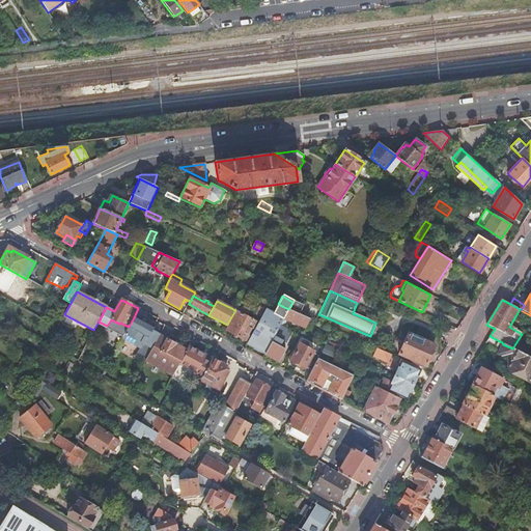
[(264,353),(288,309),(278,304),(273,314),(264,310),(247,343),(264,353)]
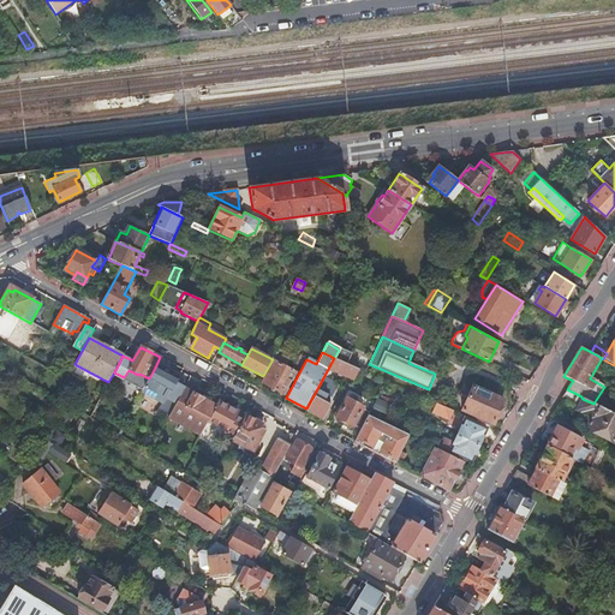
[(365,371),(369,364),(371,360),(362,357),(357,368),(359,369),(365,371)]
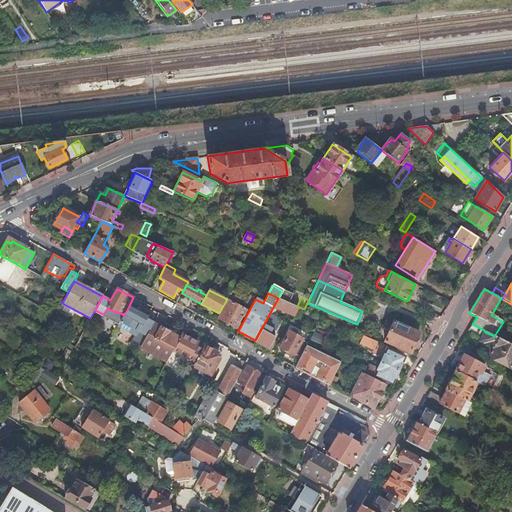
[(299,307),(297,306),(278,298),(255,340),(255,341),(268,348),(275,337),(265,331),(278,309),(294,316),(299,307)]
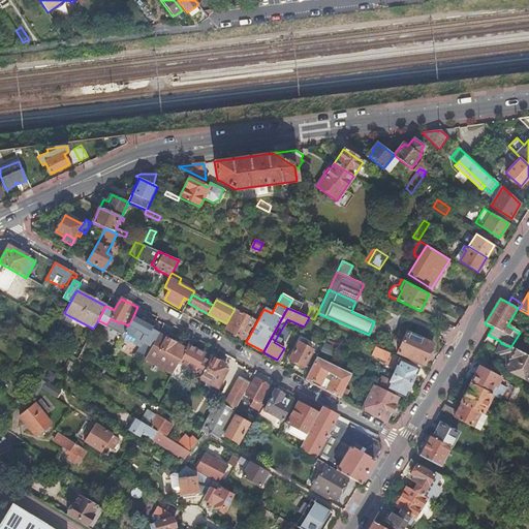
[(236,310),(225,330),(244,339),(254,320),(236,310)]
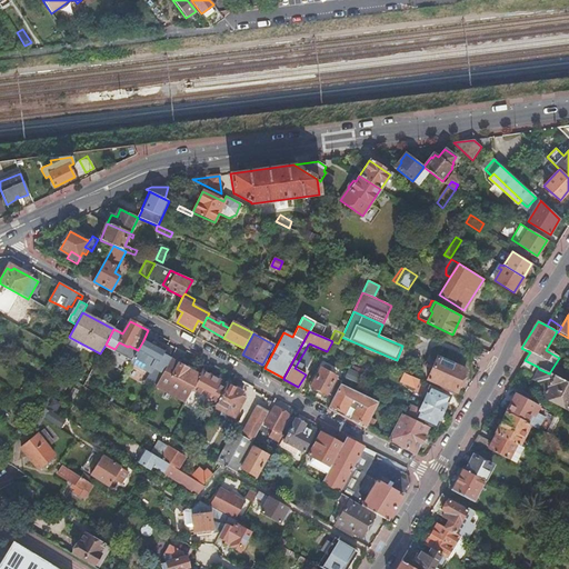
[(78,350),(81,343),(69,337),(66,343),(78,350)]
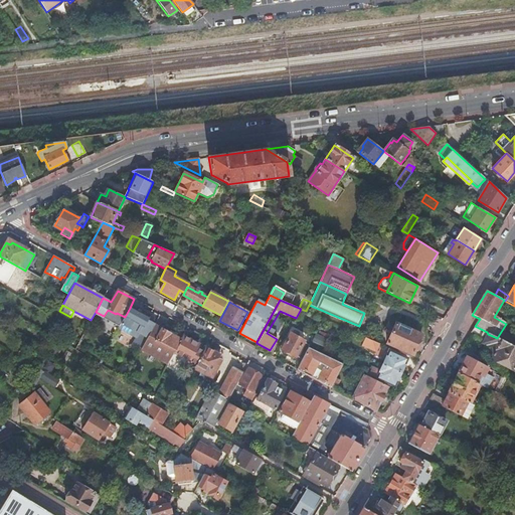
[(154,325),(147,321),(149,318),(130,308),(125,317),(121,323),(129,328),(133,321),(140,325),(136,332),(147,338),(154,325)]
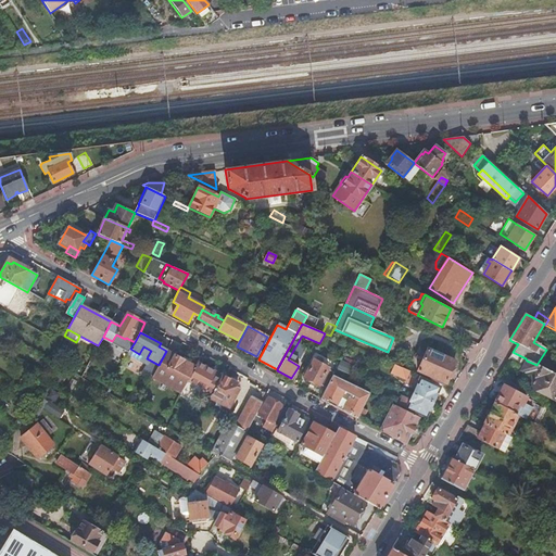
[(139,354),(147,358),(151,351),(143,346),(139,354)]
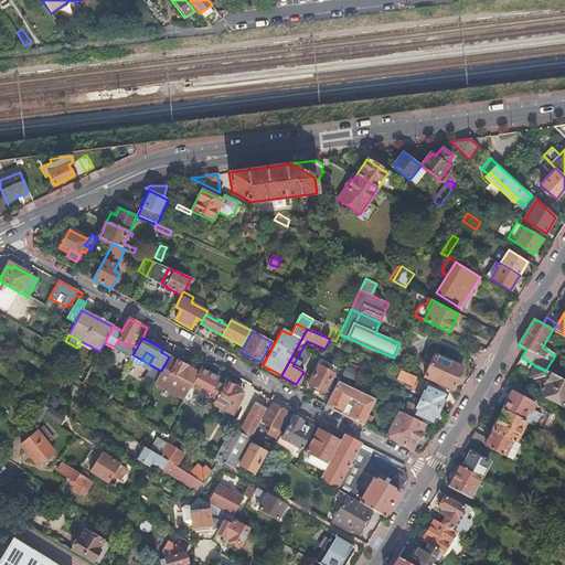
[(437,385),(450,392),(451,388),(452,390),(462,366),(434,354),(424,376),(438,383),(437,385)]
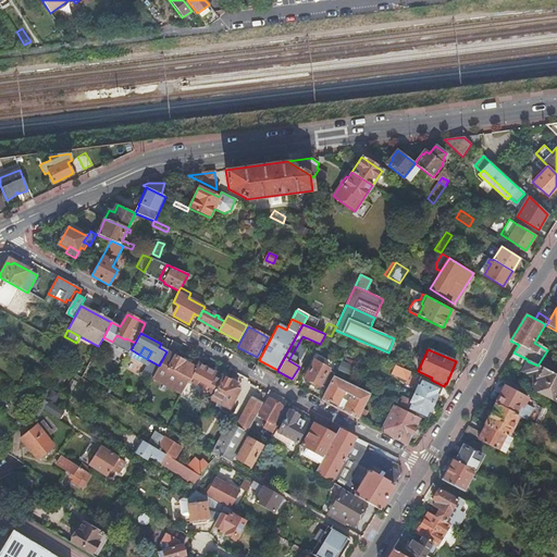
[(153,376),(182,392),(187,382),(188,379),(195,368),(183,361),(166,351),(159,366),(153,376)]
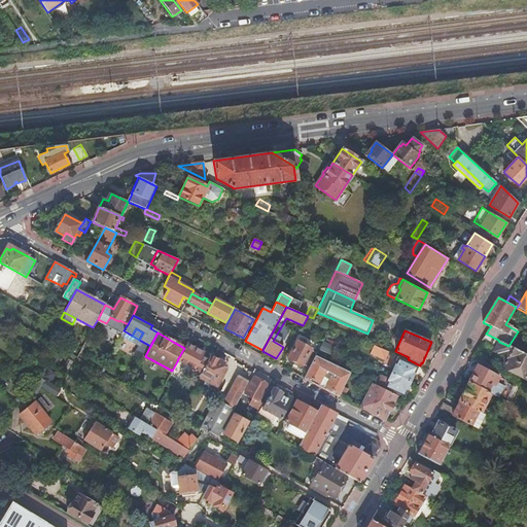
[(486,334),(482,342),(493,348),(498,340),(486,334)]
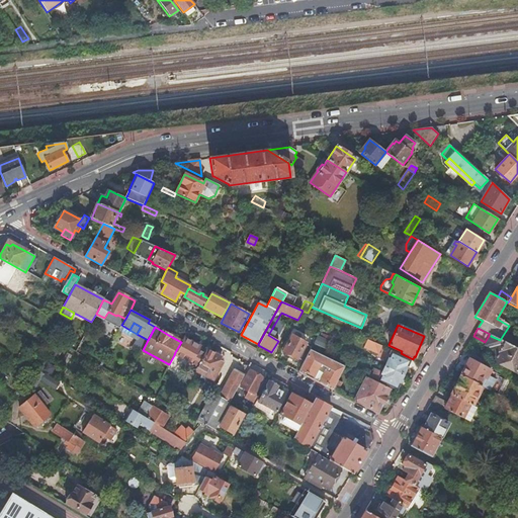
[(310,349),(312,347),(305,344),(306,342),(291,335),(282,351),(296,359),(297,358),(304,361),(310,349)]
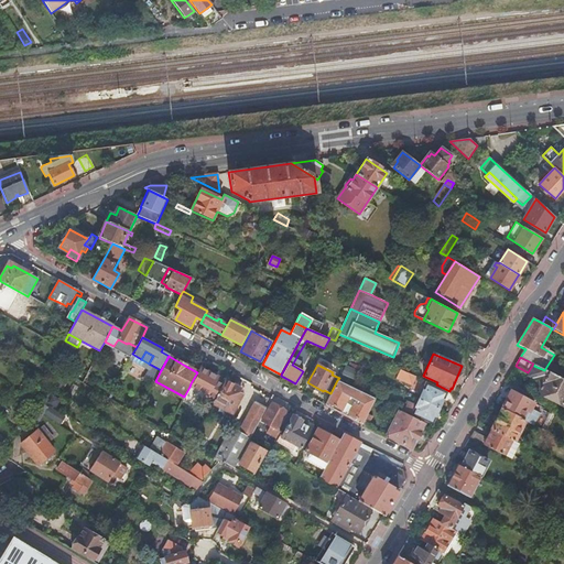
[(545,371),(563,380),(563,372),(549,365),(545,371)]
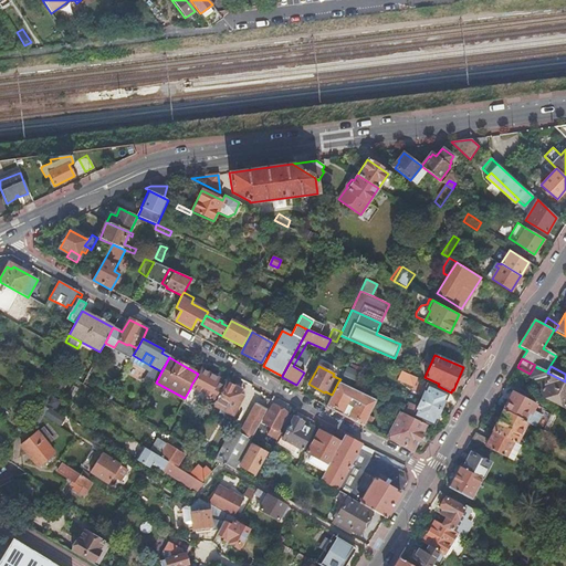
[(546,371),(536,367),(531,378),(542,384),(543,388),(541,391),(542,397),(565,408),(565,406),(565,381),(547,373),(546,371)]
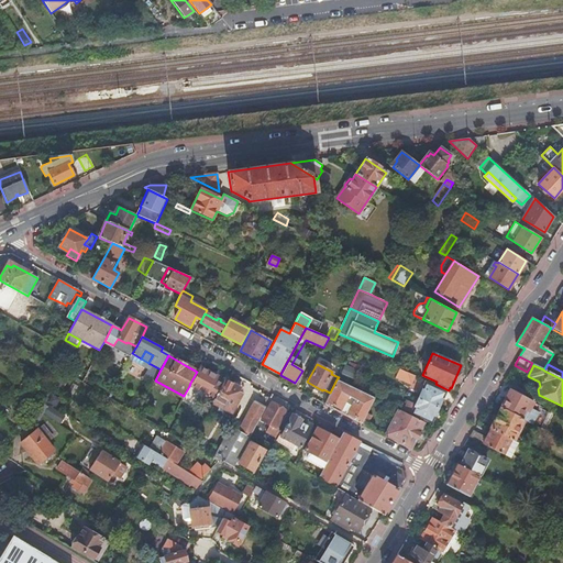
[(213,399),(222,384),(219,382),(214,388),(212,387),(216,381),(218,376),(200,366),(197,372),(190,383),(189,386),(213,399)]
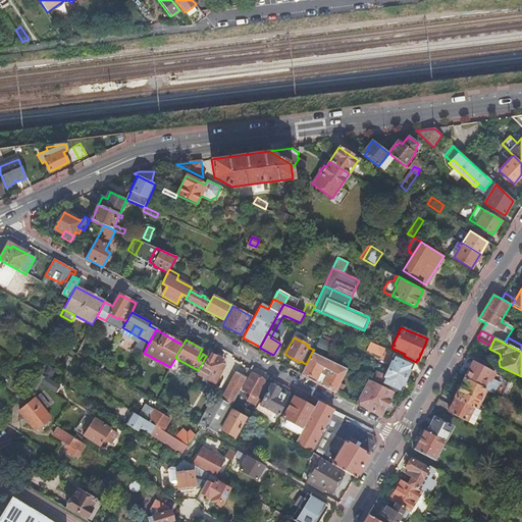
[(370,343),(367,351),(380,356),(384,349),(370,343)]
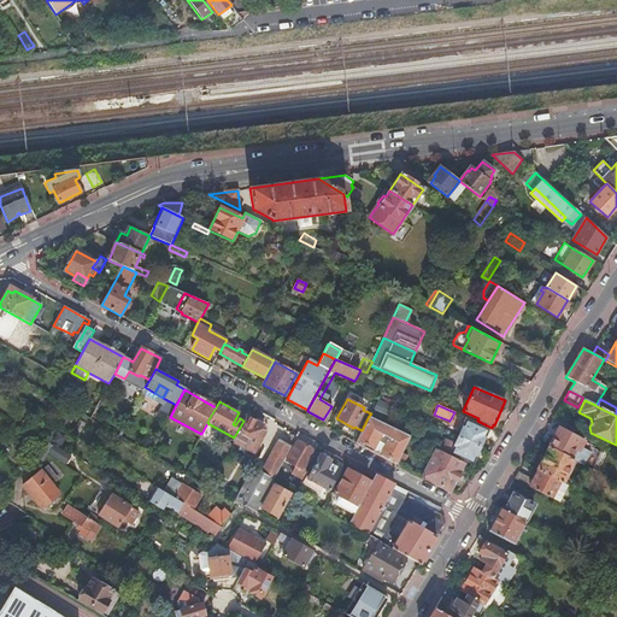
[(362,430),(356,442),(395,464),(405,446),(406,442),(410,436),(369,416),(362,430)]
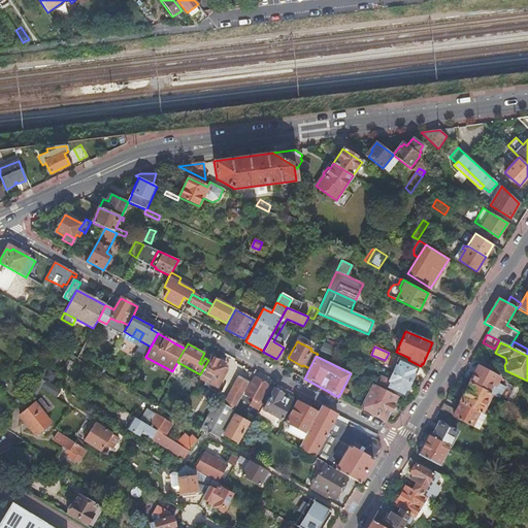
[(225,364),(210,357),(208,360),(200,374),(198,377),(206,382),(202,388),(213,394),(226,370),(222,368),(225,364)]
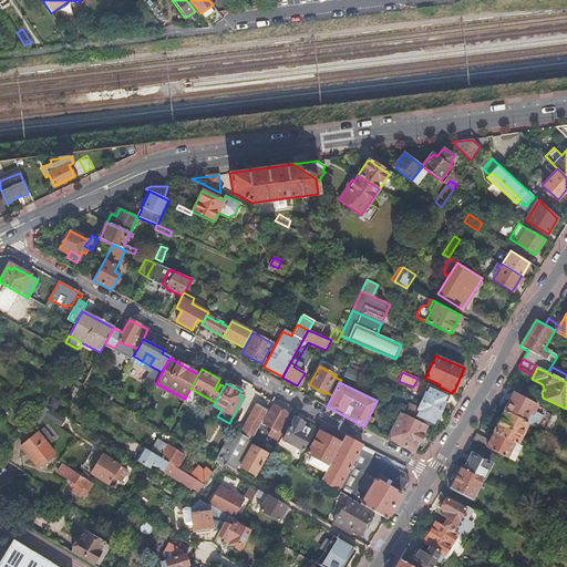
[(421,401),(440,410),(447,394),(428,385),(426,387),(419,383),(415,390),(424,394),(421,401)]
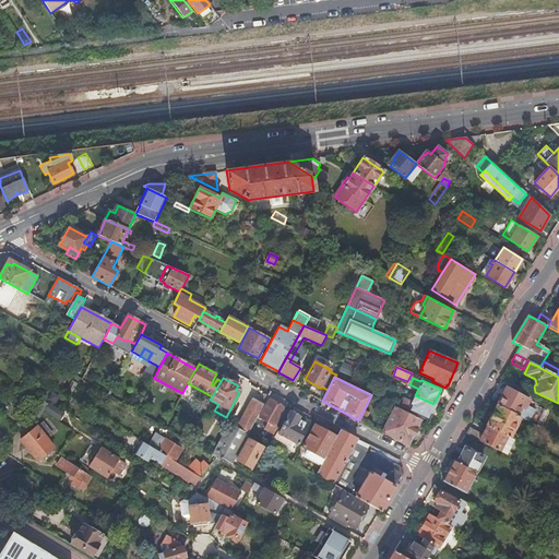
[(497,405),(498,406),(520,417),(520,418),(528,423),(536,407),(527,403),(530,401),(520,395),(523,390),(516,388),(510,383),(508,389),(507,389),(497,405)]
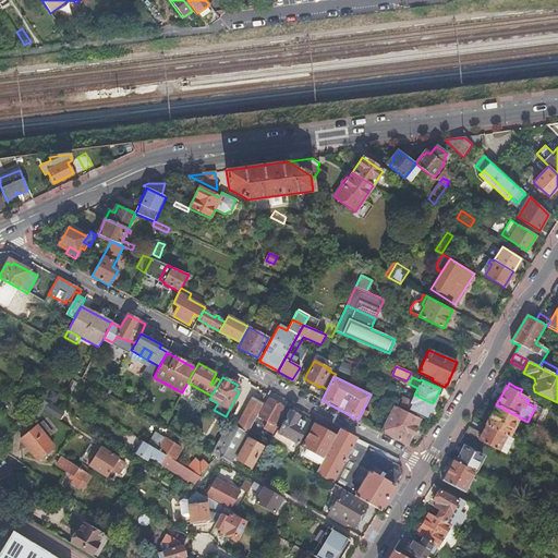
[(426,417),(433,403),(414,395),(408,409),(426,417)]
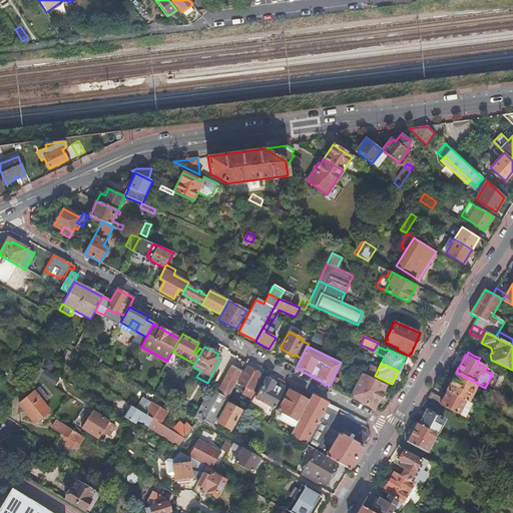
[(202,420),(212,426),(228,396),(241,372),(230,366),(216,394),(208,390),(194,416),(202,420)]
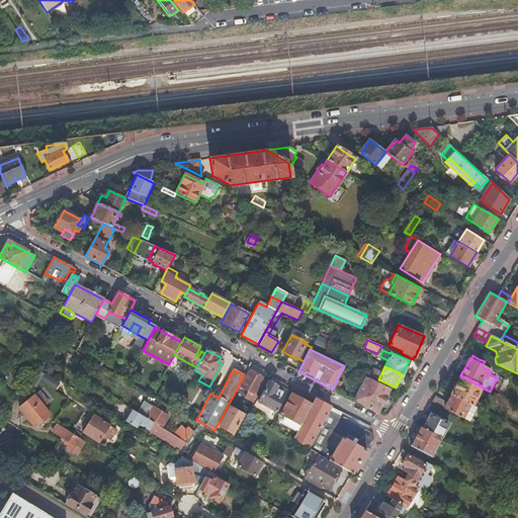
[(255,403),(257,399),(265,383),(261,380),(262,378),(249,371),(241,386),(248,392),(246,395),(244,393),(242,396),(255,403)]
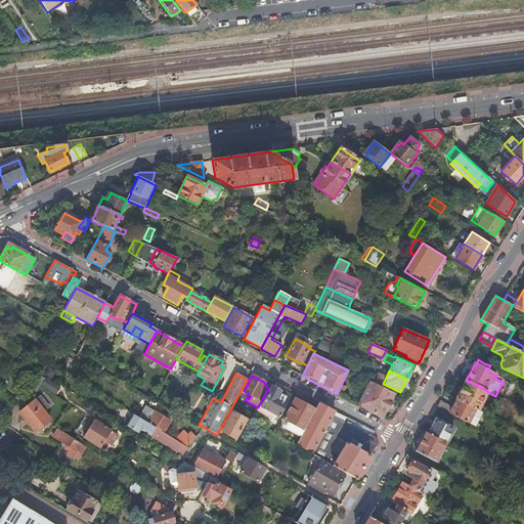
[(45,379),(40,386),(54,395),(59,388),(45,379)]
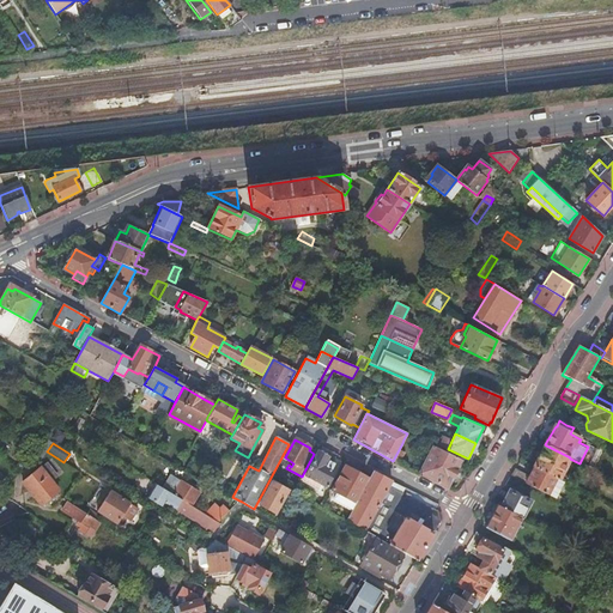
[(432,445),(418,474),(448,490),(463,461),(432,445)]
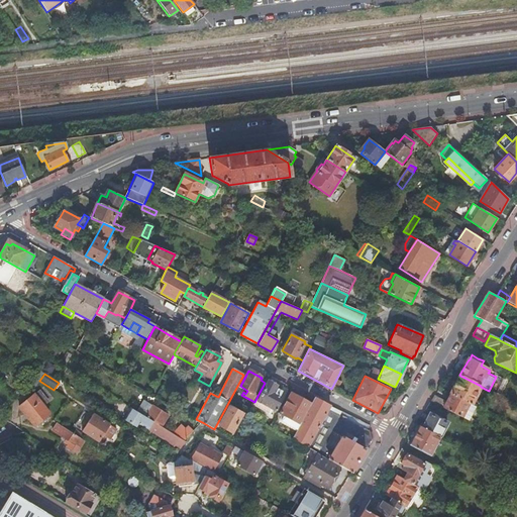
[(450,394),(450,395),(469,404),(471,405),(481,387),(481,386),(460,376),(450,394)]
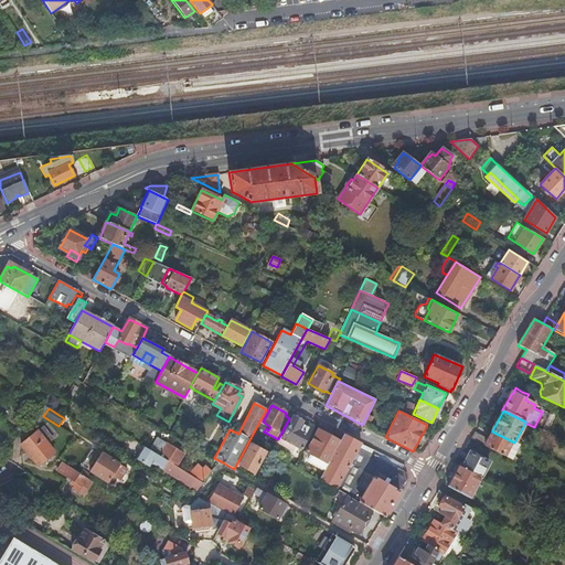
[(278,439),(277,443),(289,449),(290,447),(295,449),(296,446),(301,449),(313,427),(294,416),(283,436),(280,435),(278,439)]
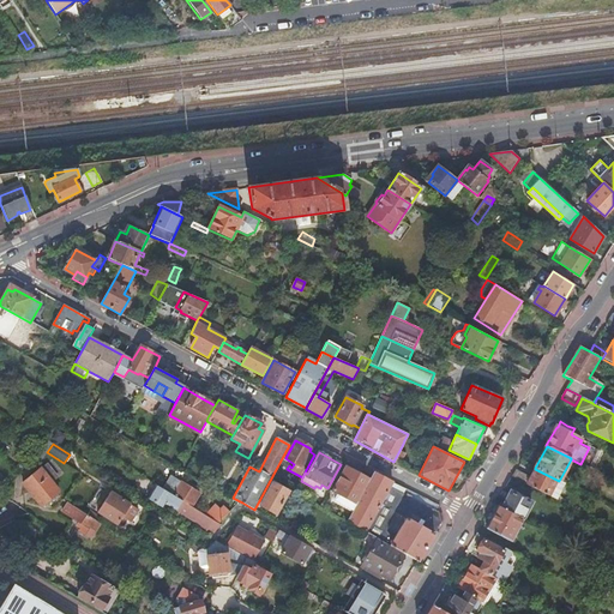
[(217,467),(227,471),(230,463),(221,458),(217,467)]
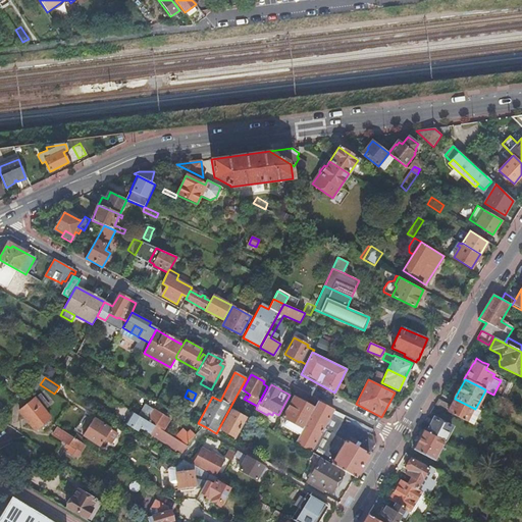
[(288,425),(300,432),(304,427),(302,426),(312,407),(294,397),(282,417),(286,419),(285,422),(289,423),(288,425)]
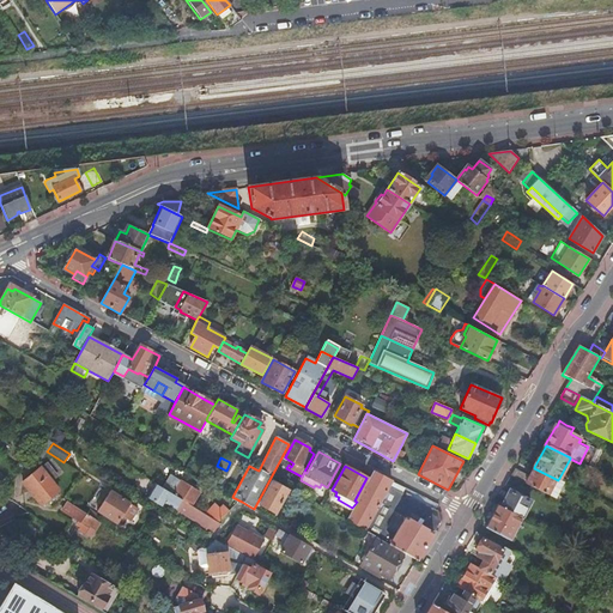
[(534,468),(525,485),(547,496),(556,479),(534,468)]
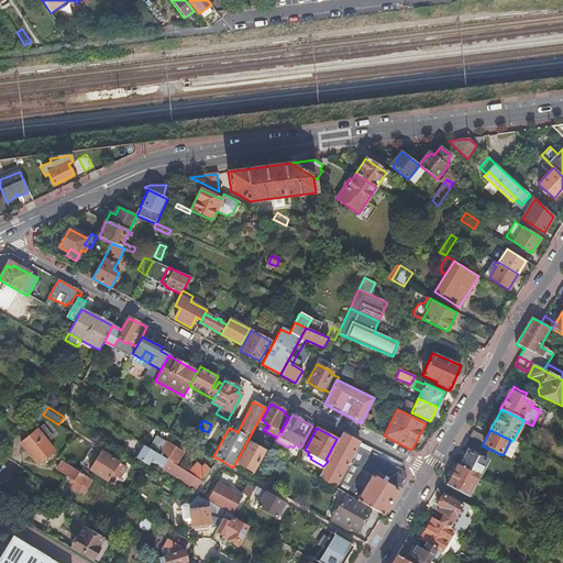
[(36,431),(20,444),(36,465),(53,452),(36,431)]
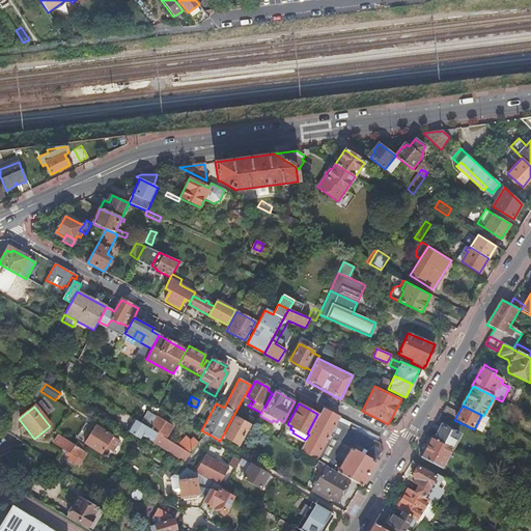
[(446,407),(442,413),(453,419),(456,413),(446,407)]
